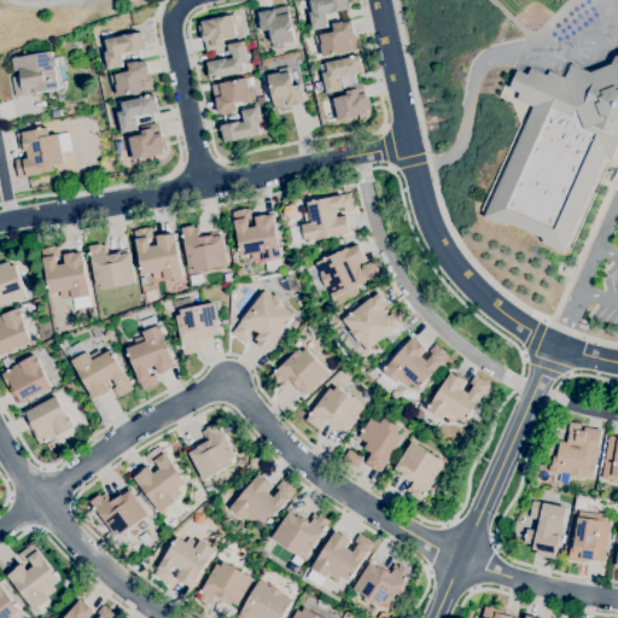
[(313,30),(309,13),(313,12),(310,0),(348,0),(350,9),(326,13),(328,24),(328,27),(313,30)]
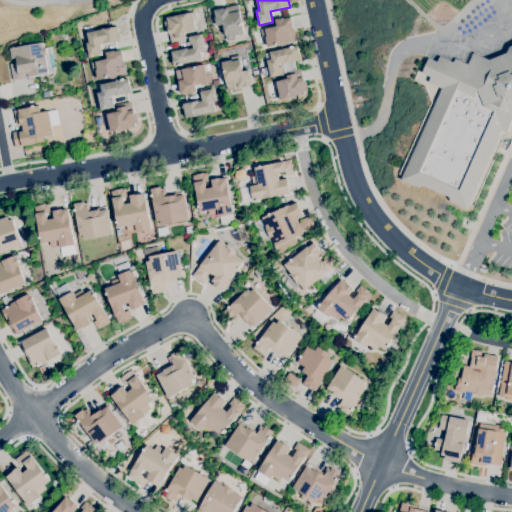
[(227,41),(224,26),(216,27),(215,19),(215,18),(214,9),(239,4),(244,34),(235,36),(235,39),(227,41)]
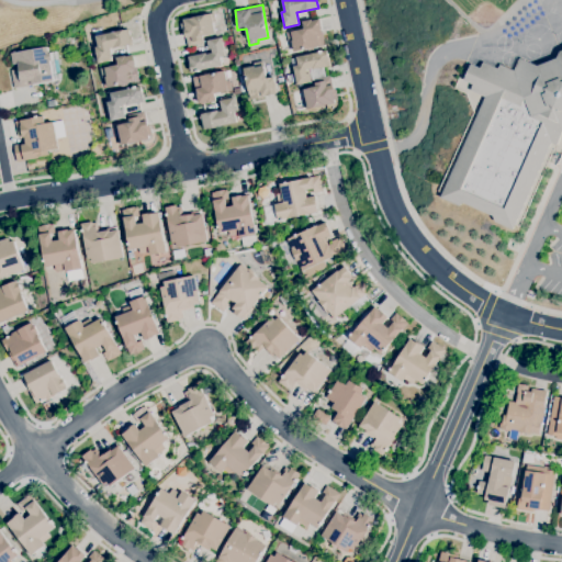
[(188,47),(186,36),(190,35),(190,33),(184,34),(181,24),(184,23),(183,20),(211,13),(215,32),(202,35),(204,43),(188,47)]
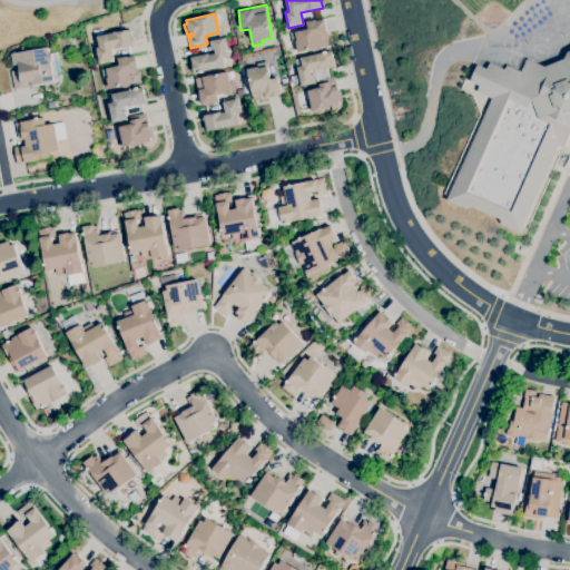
[(297,52),(295,43),(293,45),(290,32),(308,29),(307,22),(316,21),(324,20),(326,36),(325,36),(327,46),(297,52)]
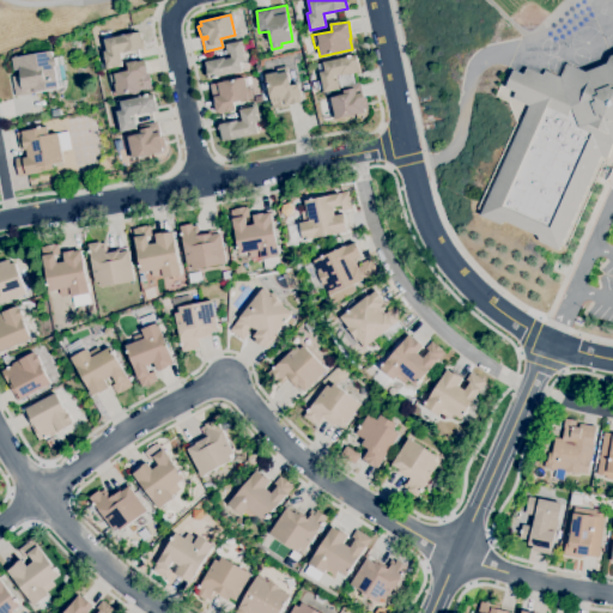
[(107,70),(102,52),(108,50),(105,40),(140,31),(144,48),(125,52),(121,53),(123,64),(122,64),(123,66),(107,70)]
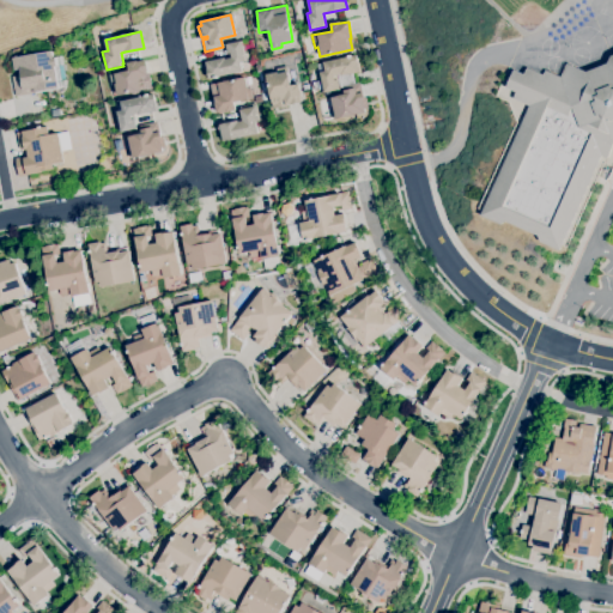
[(208,80),(206,72),(206,73),(204,62),(224,58),(225,60),(231,58),(231,54),(228,55),(225,44),(242,41),(247,61),(238,62),(241,73),(208,80)]
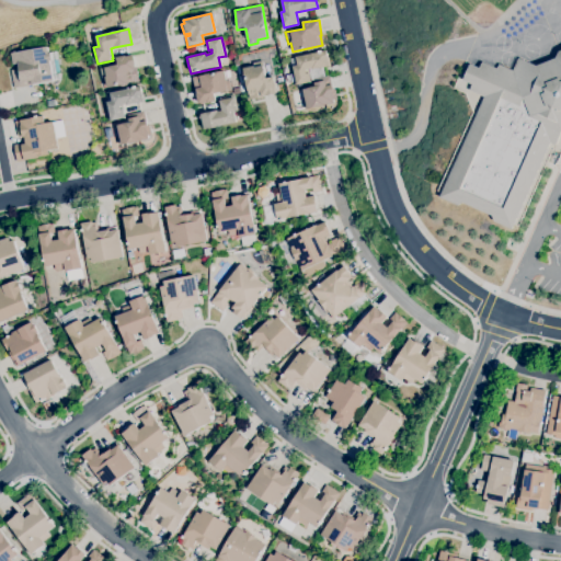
[(15,89),(11,71),(19,69),(16,64),(13,65),(11,54),(48,44),(49,52),(53,52),(55,58),(50,59),(54,81),(15,89)]
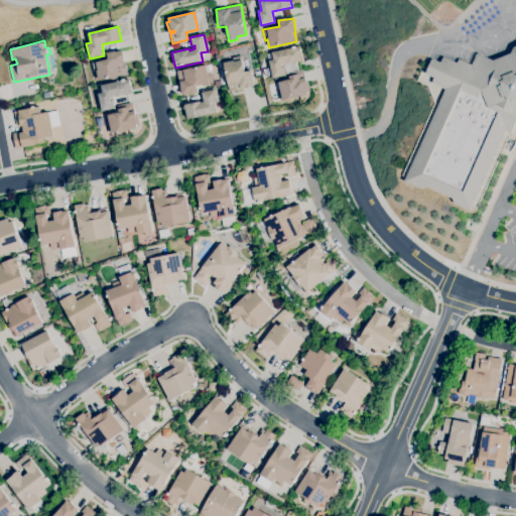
[(270,79),(268,69),(269,69),(268,61),(274,60),(272,52),(300,46),(303,60),(287,65),(286,62),(281,63),(282,69),(284,68),(285,75),(274,78),(270,79)]
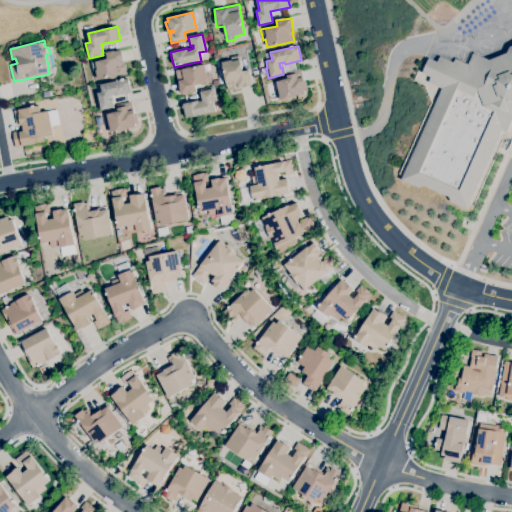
[(467,209),(451,202),(449,197),(423,186),(417,188),(401,181),(441,89),(428,83),(431,78),(422,74),(429,59),(437,62),(439,57),(453,63),(455,59),(468,65),(473,54),(489,61),(507,54),(510,47),(511,46),(511,120),(507,133),(502,130),(467,209)]
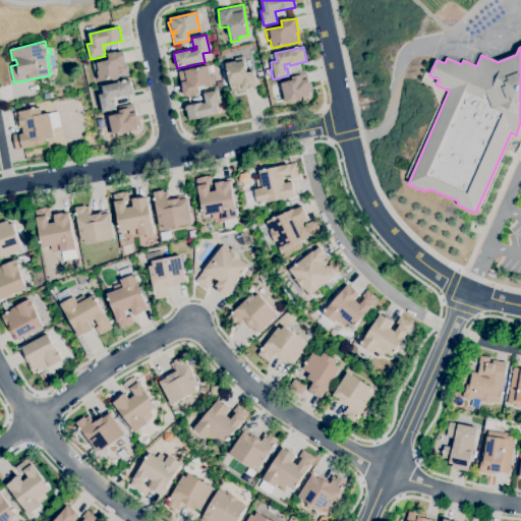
[(100,82),(99,72),(95,73),(93,63),(108,60),(107,54),(117,53),(124,52),(126,60),(124,60),(125,66),(123,66),(125,78),(100,82)]
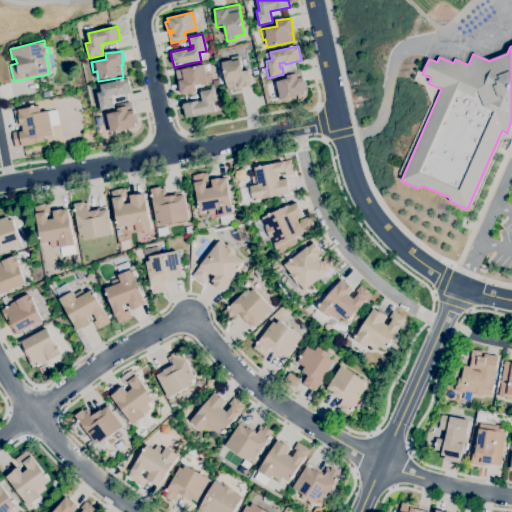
[(227,92),(225,88),(228,87),(226,80),(223,81),(222,75),(225,74),(222,63),(231,60),(231,61),(241,59),(245,71),(249,70),(252,78),(250,79),(251,83),(240,86),(241,88),(227,92)]
